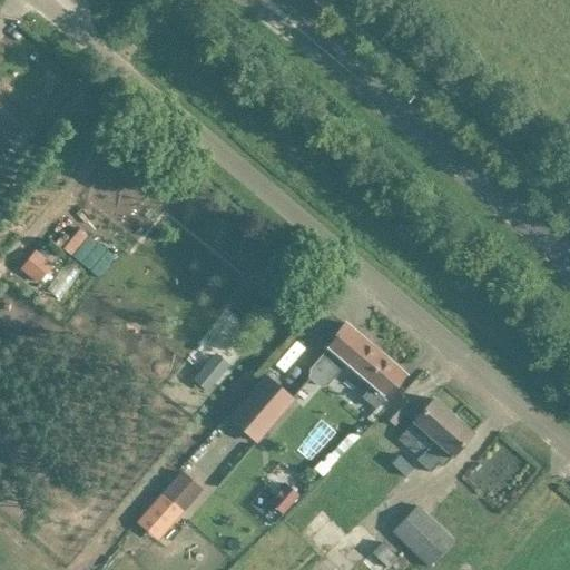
[(0,154),(6,147),(20,130),(0,112),(0,154)]
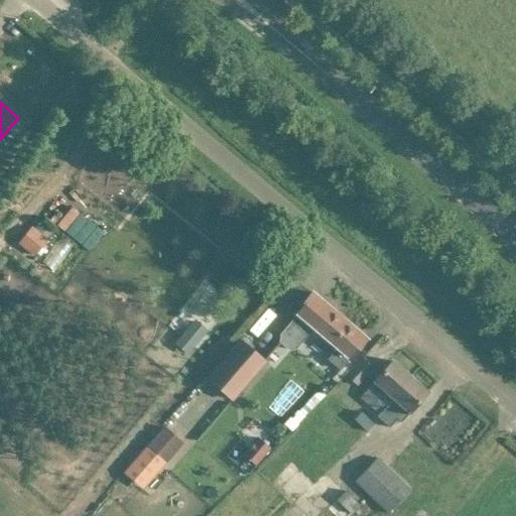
[(30,227),(18,243),(34,255),(46,240),(30,227)]
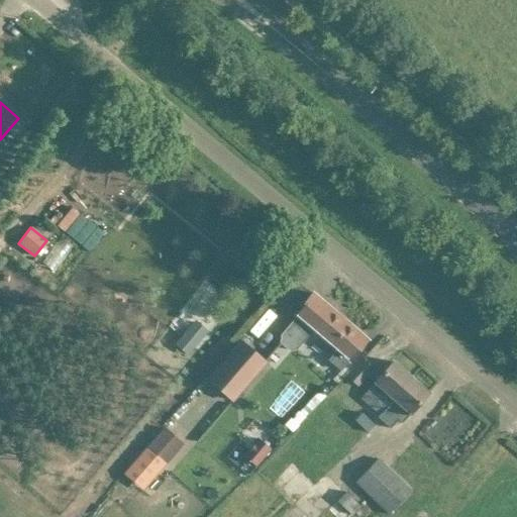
[(282,334),(281,341),(291,349),(298,347),(313,330),(331,345),(336,350),(329,359),(341,371),(349,362),(368,339),(349,324),(331,309),(313,294),(295,315),(296,317),(282,334)]
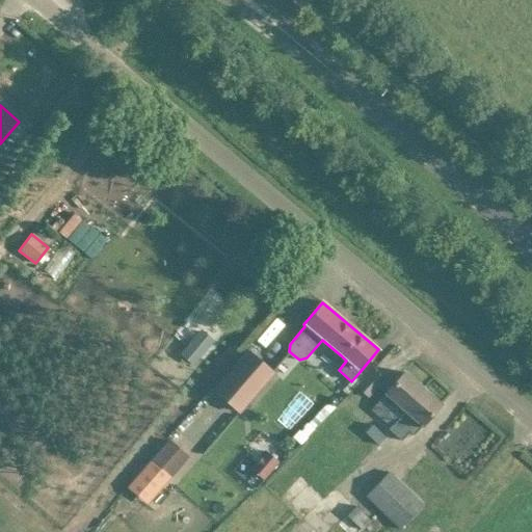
[(260,338),(272,351),(290,336),(277,322),(260,338)]
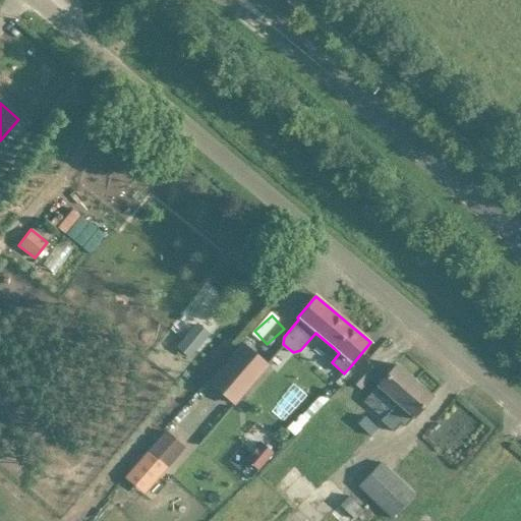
[(207,384),(234,406),(269,365),(241,342),(207,384)]
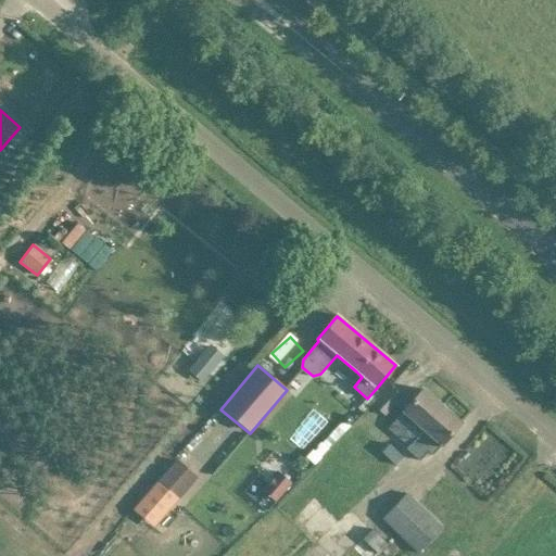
[(384,392),(376,402),(374,405),(384,415),(393,404),(402,412),(401,412),(420,430),(441,406),(421,389),(411,403),(391,386),(384,392)]
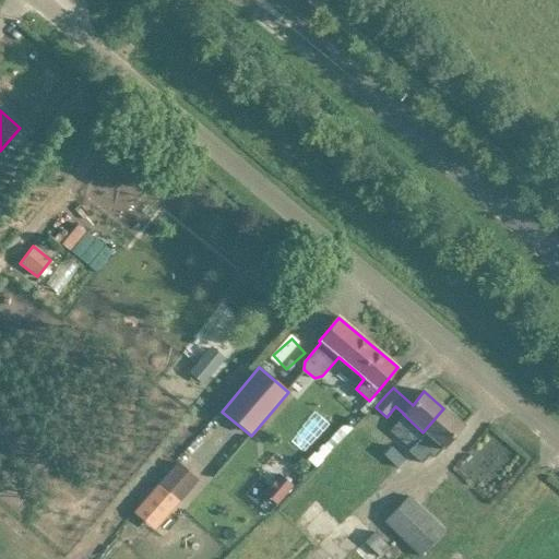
[(435,458),(463,426),(443,408),(423,432),(403,414),(394,424),(396,426),(392,431),(413,449),(411,452),(421,462),(429,452),(435,458)]
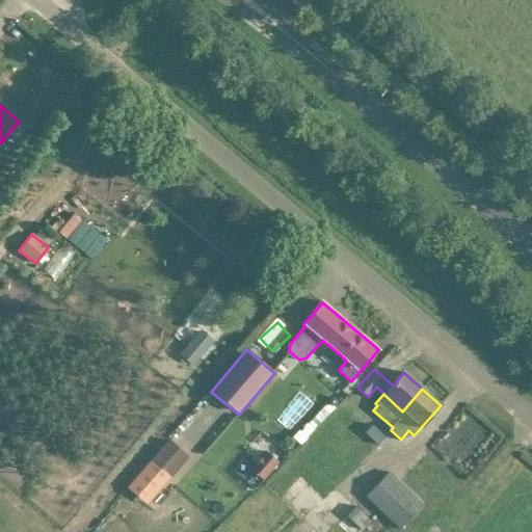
[(341,405),(306,446),(316,455),(327,464),(312,481),(329,497),(388,436),(373,424),(368,429),(341,405)]
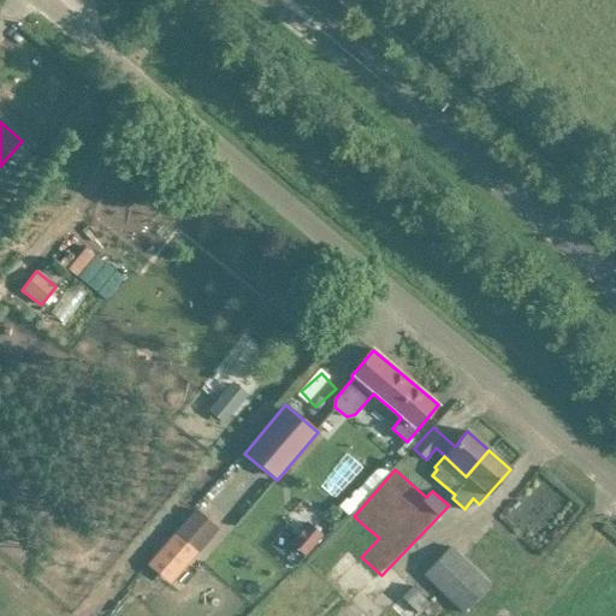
[(194,508),(146,564),(170,585),(218,528),(197,510),(194,508)]
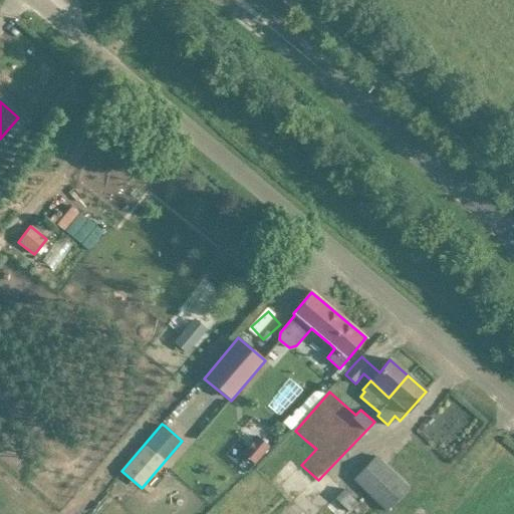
[(256,436),(242,453),(255,464),(269,447),(256,436)]
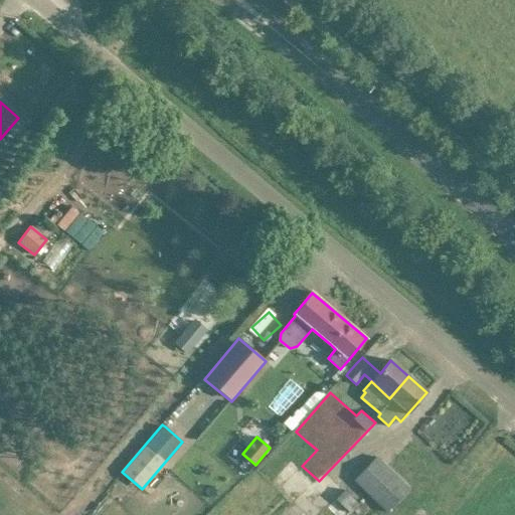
[(376,457),(354,481),(388,513),(410,489),(376,457)]
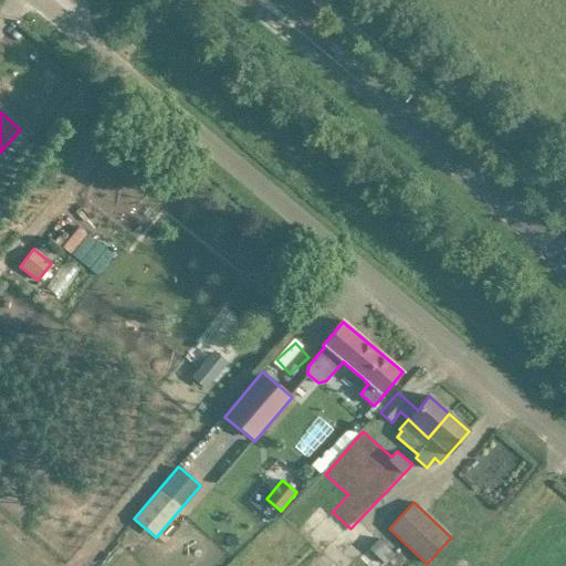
[(359,558),(368,565),(383,565),(396,554),(378,538),(359,558)]
